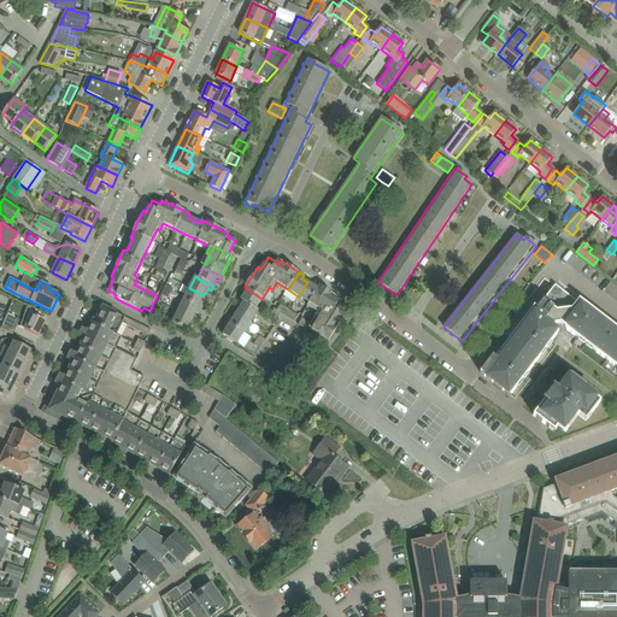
[(310,304),(321,287),(315,282),(313,286),(307,282),(298,297),(310,304)]
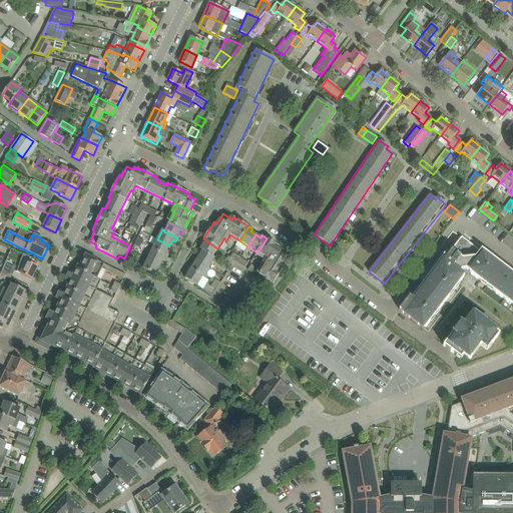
[(512,273),(482,249),(481,248),(480,251),(461,237),(461,238),(451,251),(446,258),(444,255),(424,282),(411,298),(409,297),(399,310),(411,320),(417,324),(424,330),(425,329),(459,284),(464,278),(464,277),(459,273),(461,270),(465,270),(469,273),(480,282),(481,282),(512,306),(512,273)]
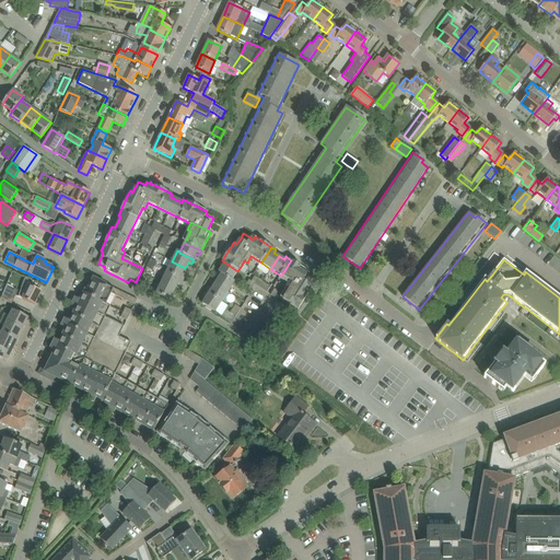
[(237,271),(222,260),(219,265),(222,267),(221,268),(218,272),(231,280),(232,280),(237,271)]
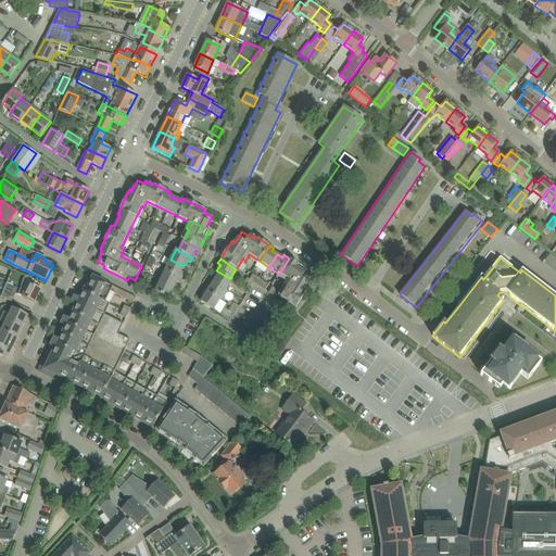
[(306,269),(304,268),(304,267),(289,258),(279,274),(288,279),(285,286),(287,287),(280,298),(295,307),(306,291),(307,289),(305,287),(307,282),(312,277),(305,273),(304,272),(306,269)]
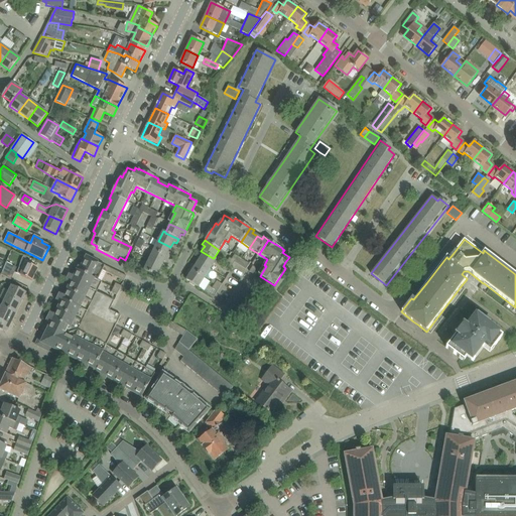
[(168,252),(170,247),(158,241),(153,251),(168,258),(170,254),(168,252)]
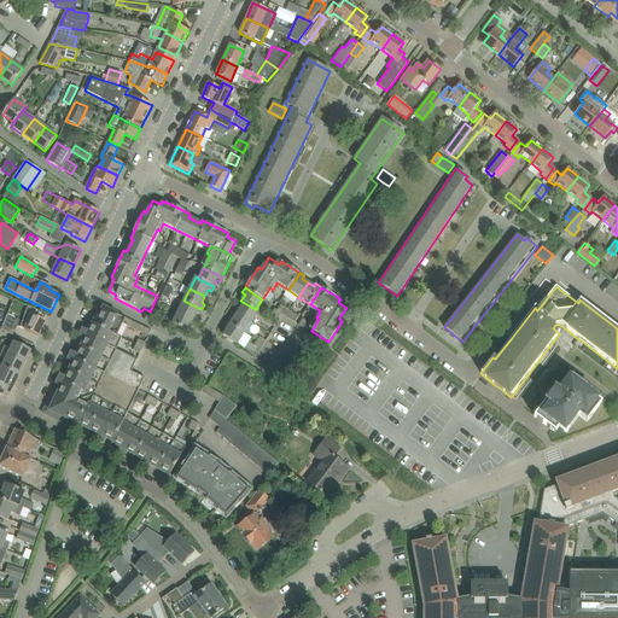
[(199,315),(202,309),(184,301),(178,312),(193,320),(196,314),(199,315)]
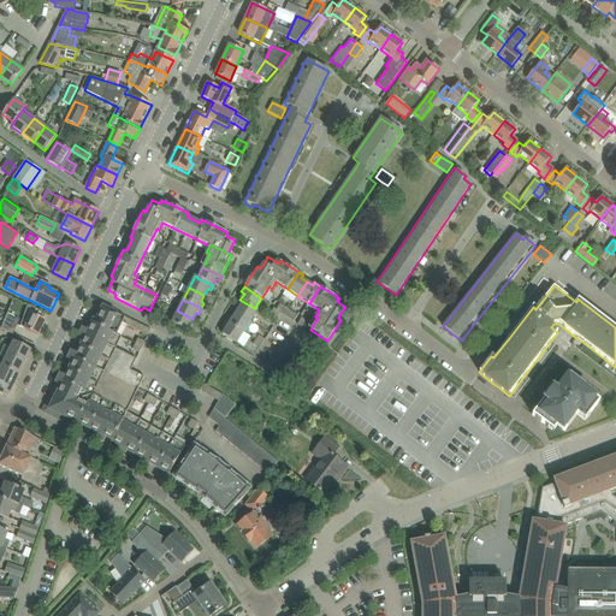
[(258,309),(255,308),(254,308),(240,300),(237,304),(240,306),(238,309),(236,312),(250,321),(253,318),(258,309)]
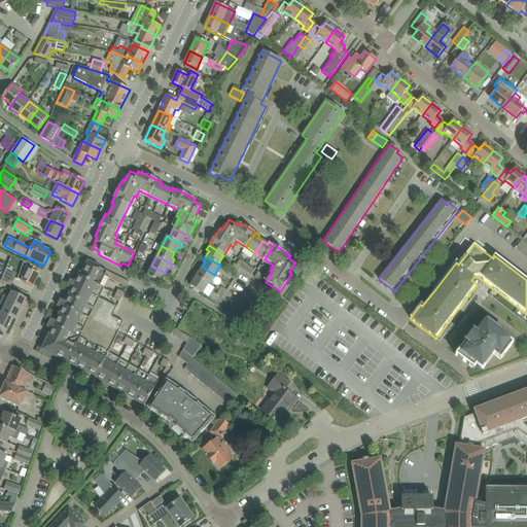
[(33,272),(36,267),(25,261),(24,264),(23,262),(19,275),(18,278),(19,278),(18,280),(21,281),(33,287),(35,282),(39,275),(33,272)]
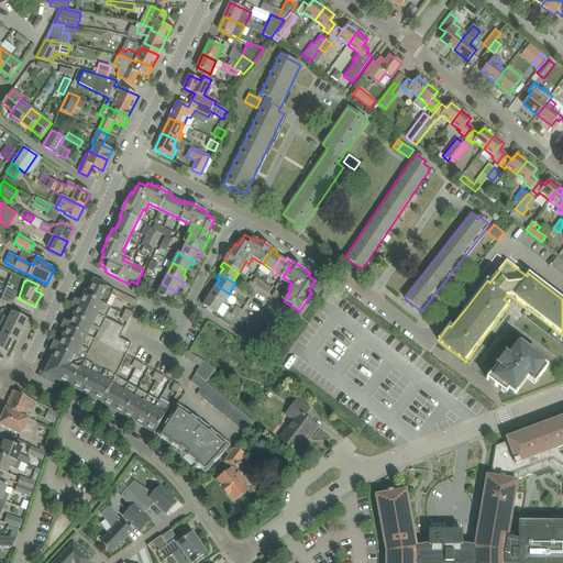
[(88,286),(84,295),(107,306),(111,295),(114,290),(94,280),(90,287),(88,286)]
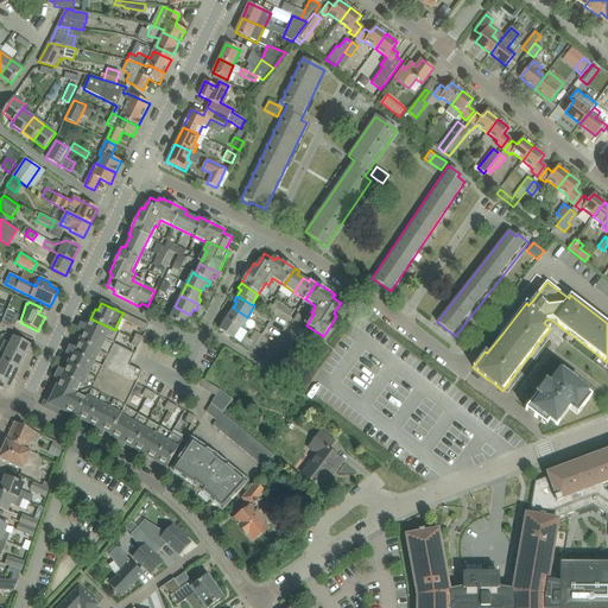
[(187,321),(190,315),(175,306),(169,318),(188,328),(190,322),(187,321)]
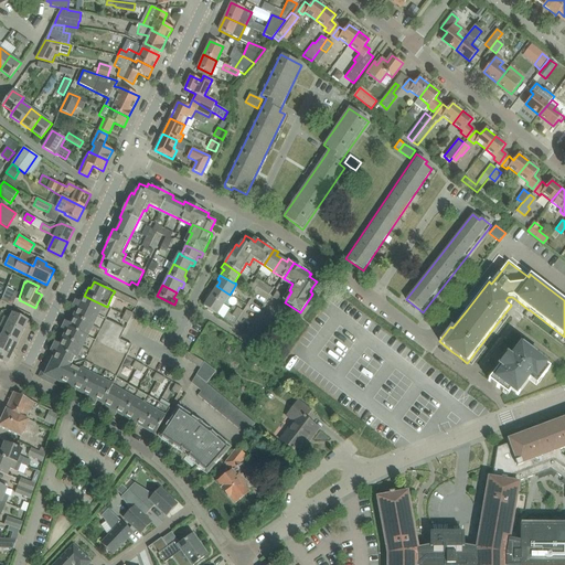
[(230,295),(216,286),(213,291),(211,289),(208,295),(223,305),(230,295)]
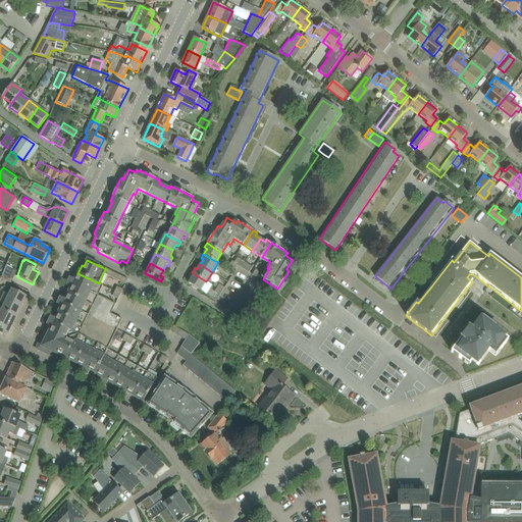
[(10,282),(13,275),(15,270),(6,266),(1,278),(10,282)]
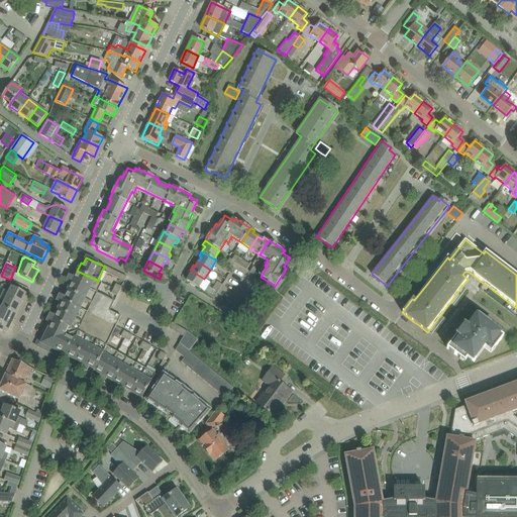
[(204,279),(190,270),(187,274),(190,276),(186,281),(198,288),(204,279)]
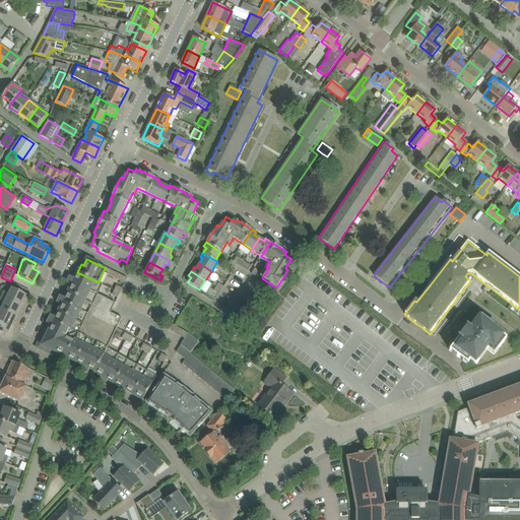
[(70,285),(67,291),(70,294),(92,305),(98,295),(103,284),(99,282),(77,272),(74,278),(70,276),(66,283),(70,285)]
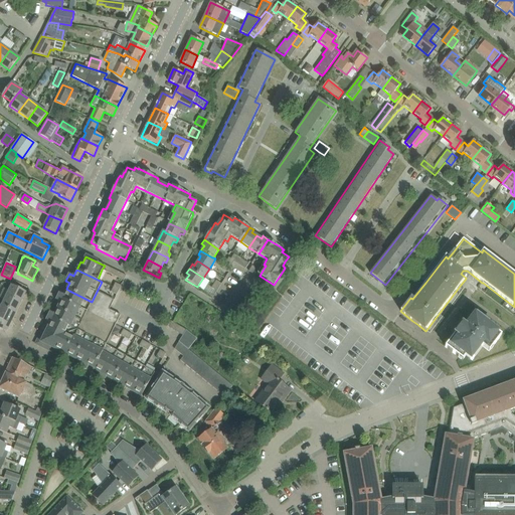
[(4,289),(2,293),(21,303),(26,293),(11,286),(8,291),(4,289)]
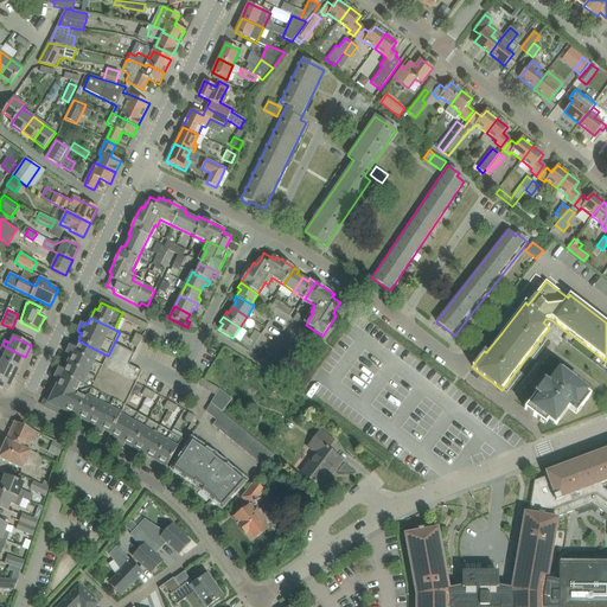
[(78,340),(49,403),(110,434),(125,407),(142,371),(128,365),(132,358),(126,355),(128,351),(114,344),(108,356),(82,343),(78,340)]
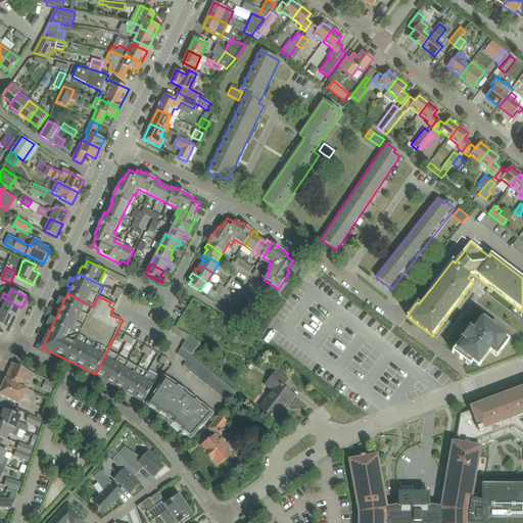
[(0,302),(4,304),(1,311),(16,318),(21,307),(2,297),(0,300),(0,302)]
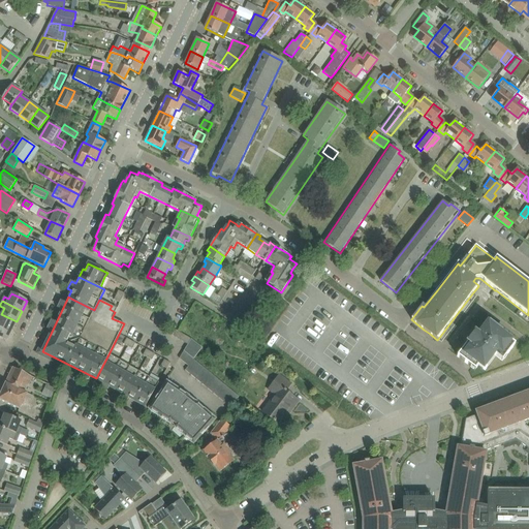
[(0,337),(7,340),(17,321),(1,314),(0,316),(0,337)]
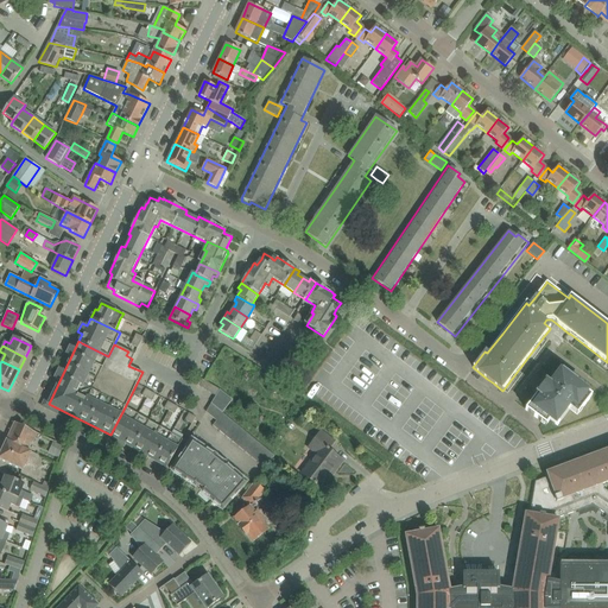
[(562,369),(555,380),(550,385),(546,382),(545,381),(537,393),(536,394),(537,394),(525,410),(540,422),(542,422),(539,419),(543,415),(550,420),(557,426),(569,410),(572,405),(581,410),(591,397),(576,384),(577,381),(562,369)]
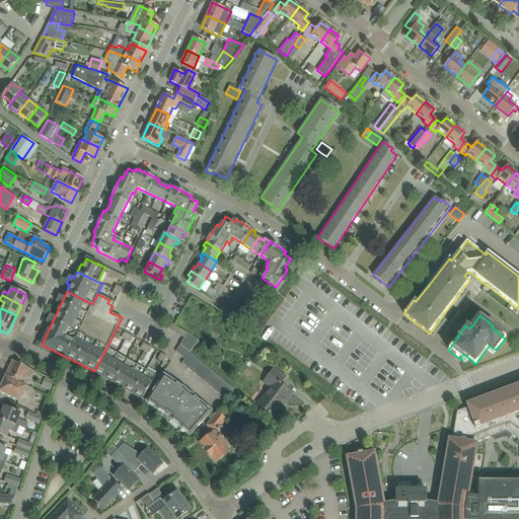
[(183,339),(181,342),(192,350),(199,342),(188,332),(183,339)]
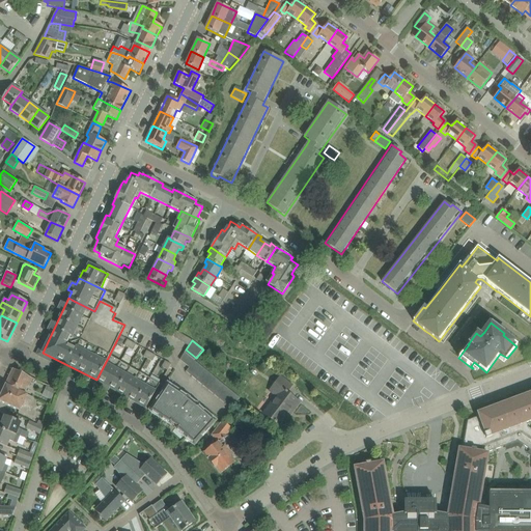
[(179,360),(189,368),(194,361),(196,358),(186,350),(179,360)]
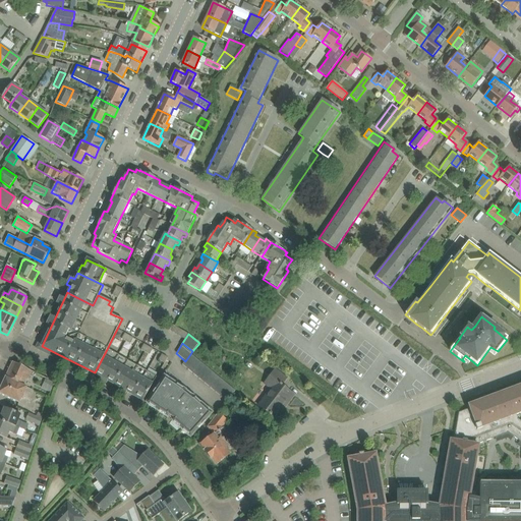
[(107,349),(95,372),(95,373),(101,378),(98,382),(102,384),(118,355),(107,349)]
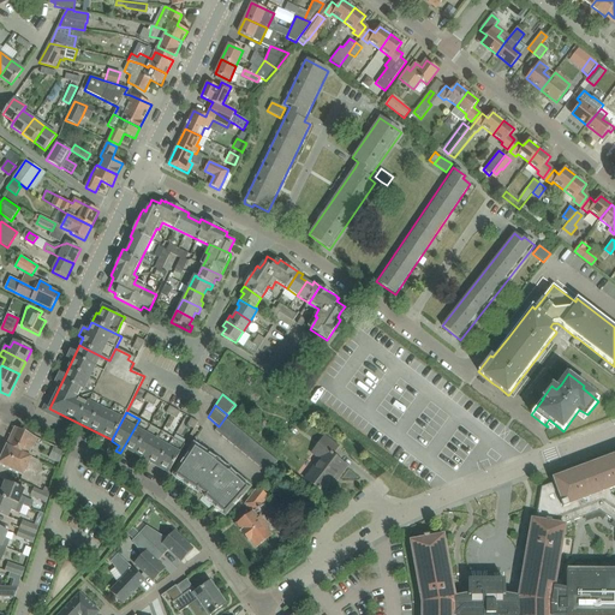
[(215,430),(221,436),(232,424),(225,418),(219,427),(215,430)]
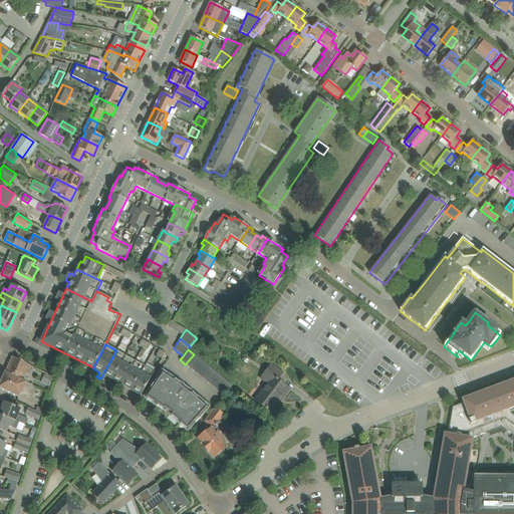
[(106,376),(112,379),(112,378),(126,355),(116,350),(100,378),(103,380),(106,376)]
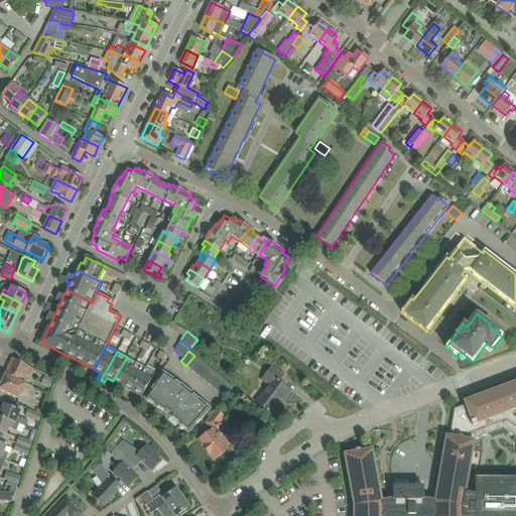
[(185,366),(191,370),(200,360),(195,356),(185,366)]
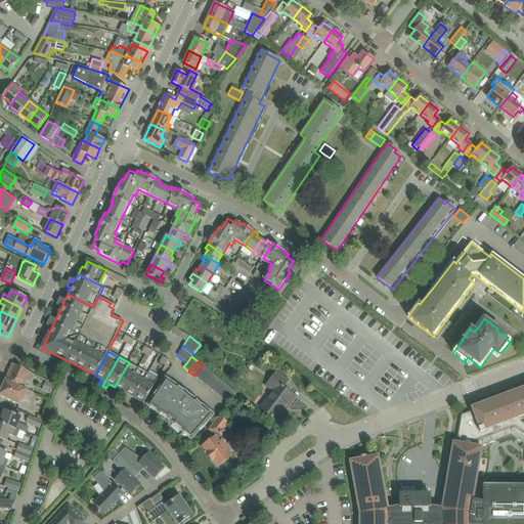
[(118,395),(122,397),(122,396),(138,368),(129,362),(115,386),(115,387),(121,390),(118,395)]
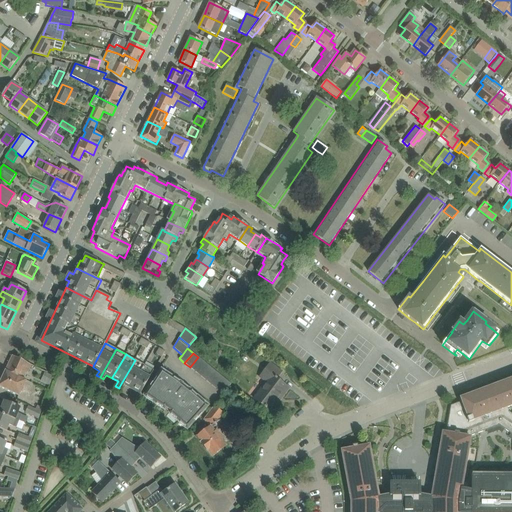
[(12,356),(5,371),(22,378),(26,372),(28,373),(31,365),(12,356)]
